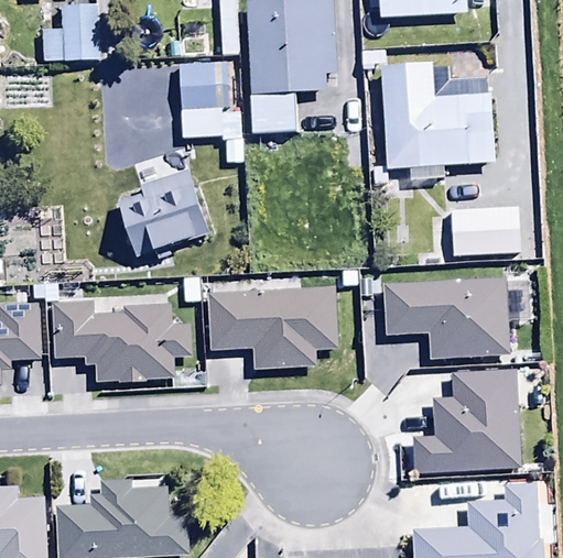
[(247,0),(250,133),(295,132),(294,91),(325,91),(325,73),(336,73),(334,0),(247,0)]
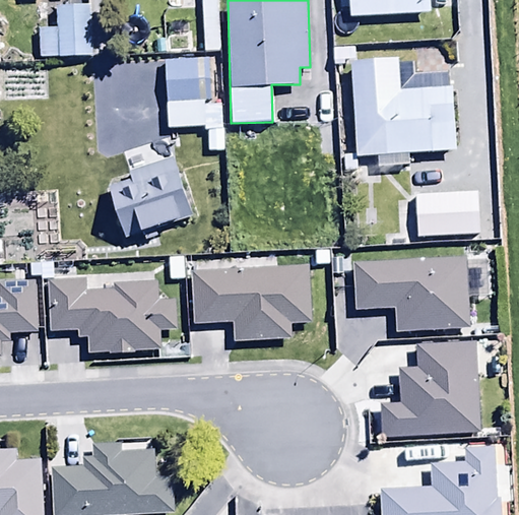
[(348,0),(349,15),(431,13),(430,0),(348,0)]
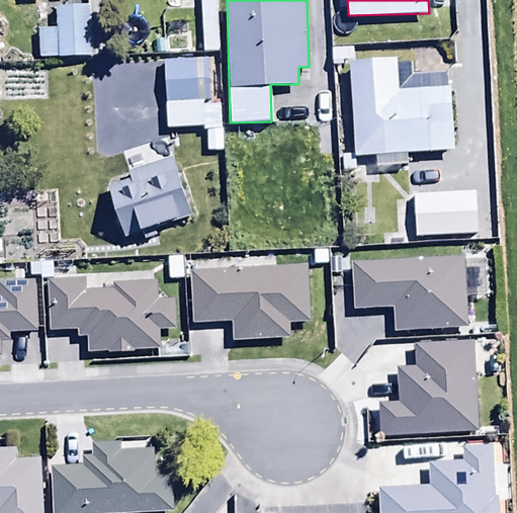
[(39,28),(40,57),(94,55),(92,4),(57,5),(58,27),(39,28)]
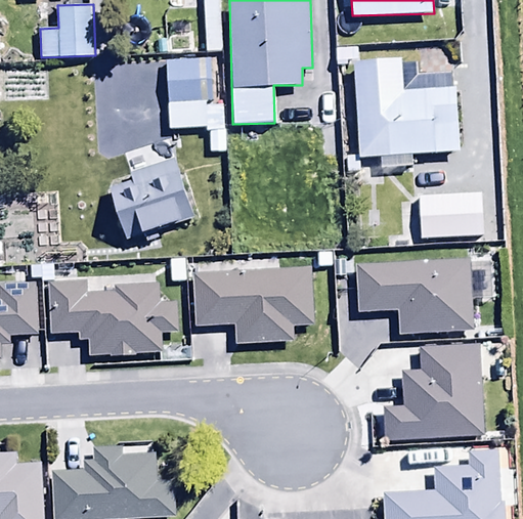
[(225,55),(167,55),(168,127),(209,127),(209,150),(226,150),(225,55)]
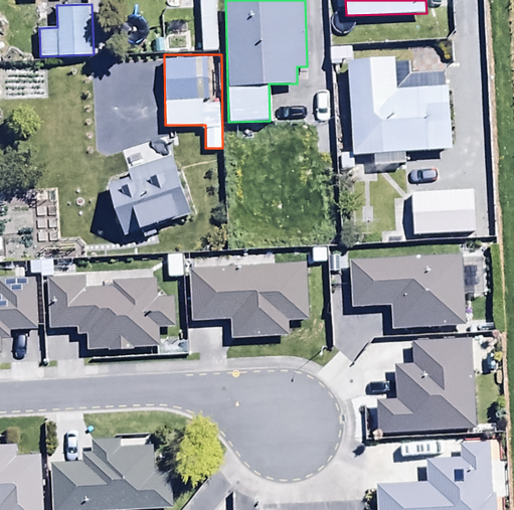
[(395,55),(348,57),(353,153),(453,149),(450,85),(397,87),(395,55)]
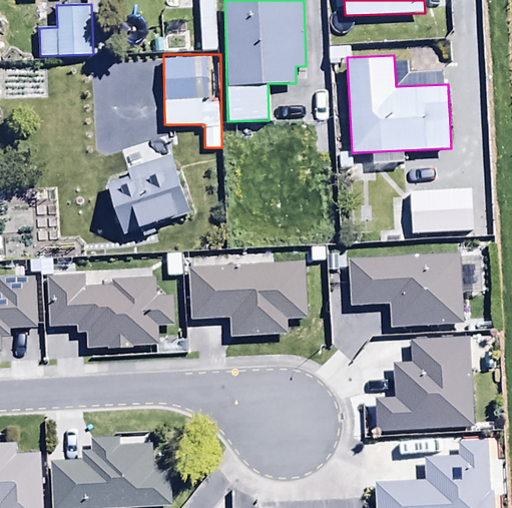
[(130,175),(107,182),(123,233),(139,228),(144,243),(158,239),(153,224),(190,212),(172,153),(128,167),(130,175)]
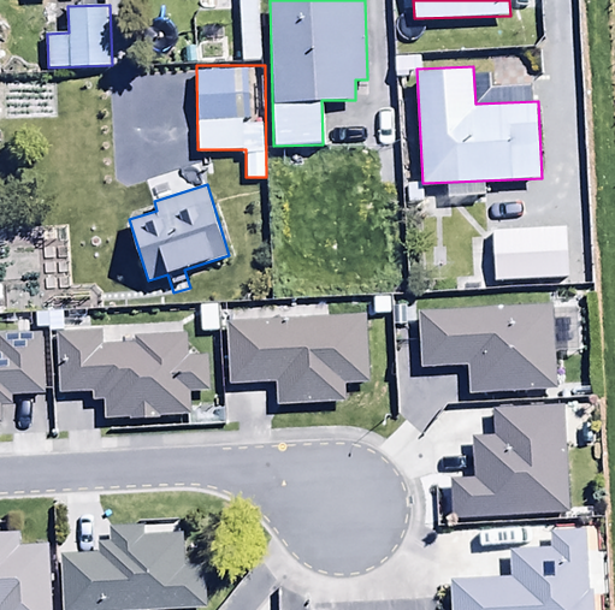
[(567,225),(492,227),(495,279),(569,276),(567,225)]
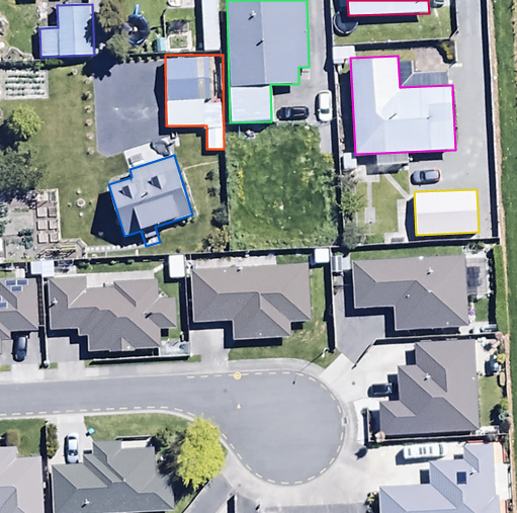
[(468,325),(464,254),(351,260),(353,309),(393,307),(394,329),(468,325)]
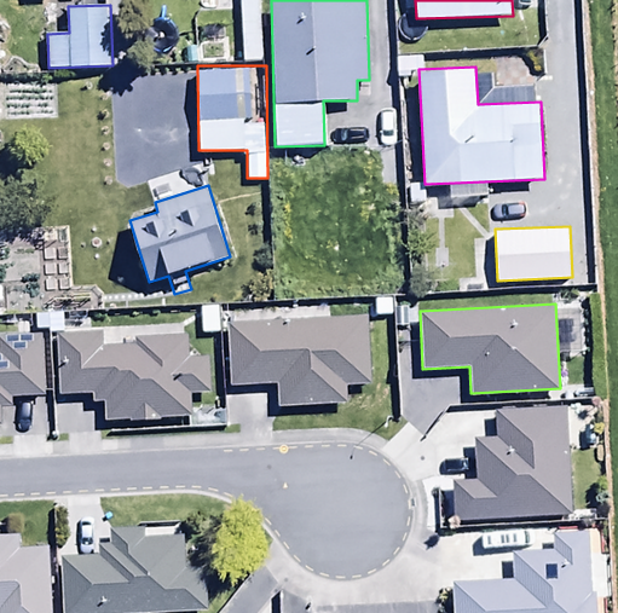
[(369,314),(226,321),(229,386),(277,385),(277,405),(348,403),(347,382),(373,382),(369,314)]
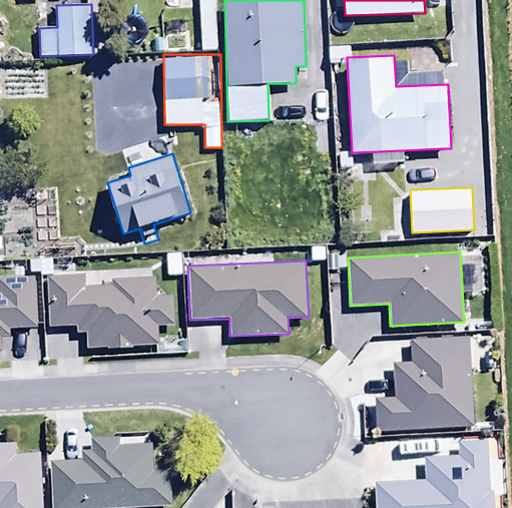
[(86,333),(87,347),(159,346),(159,325),(174,325),(173,295),(155,295),(155,277),(112,278),(112,284),(85,285),(85,275),(47,276),(48,327),(76,327),(76,333),(86,333)]
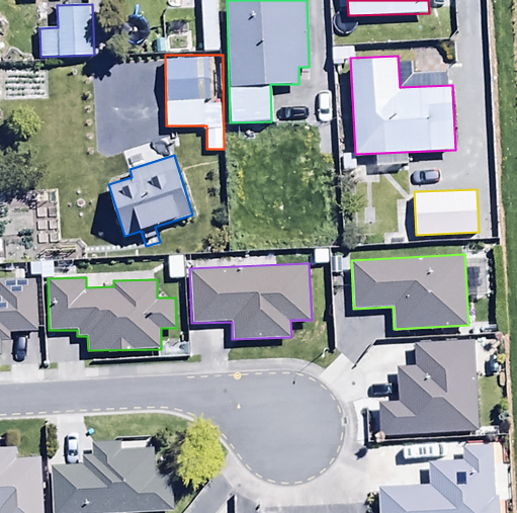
[(0,353),(0,354),(0,337),(10,337),(10,329),(37,329),(37,278),(0,278),(0,353)]
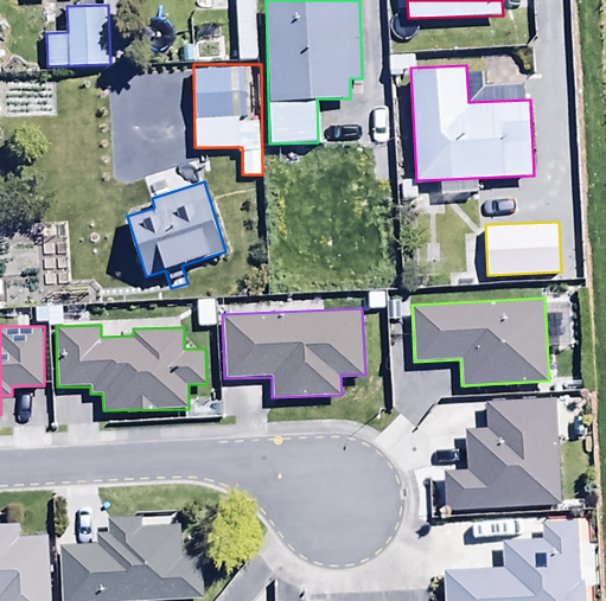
[(445,470),(446,510),(559,506),(555,396),(488,398),(489,426),(469,427),(470,470),(445,470)]
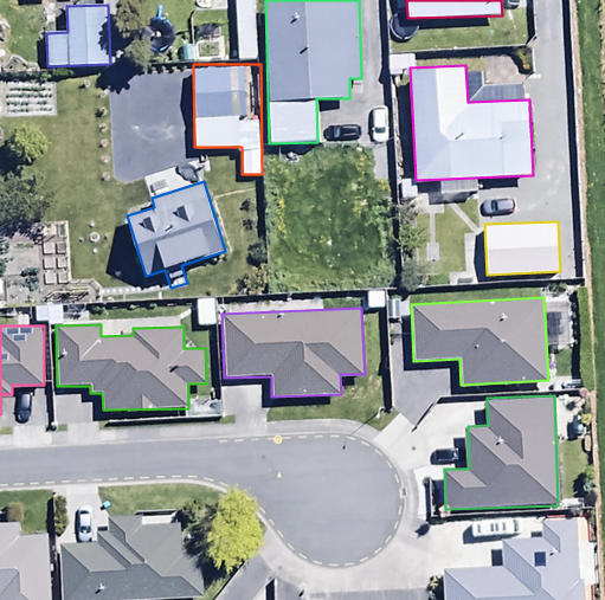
[(58,543),(62,599),(153,599),(204,598),(201,555),(182,556),(180,513),(107,516),(108,530),(97,530),(97,542),(58,543)]
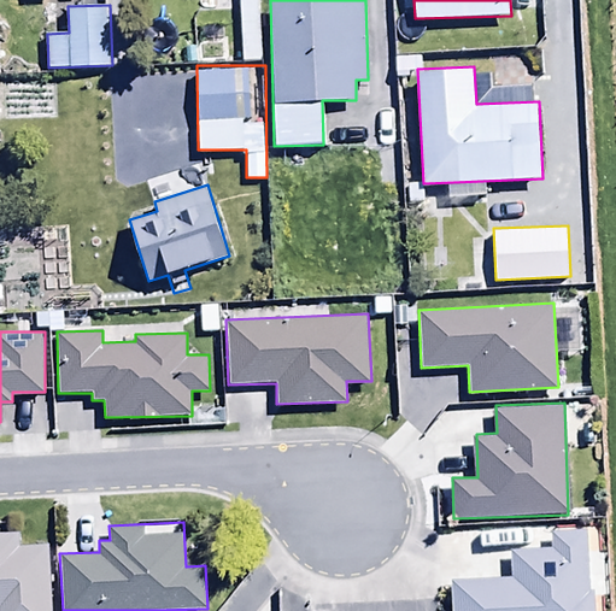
[(0,610),(52,610),(52,544),(28,544),(28,535),(21,535),(19,532),(5,532),(5,527),(0,526),(0,610)]
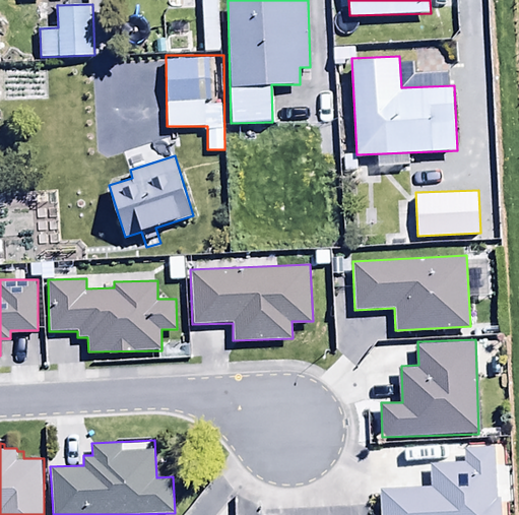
[(500,514),(500,499),(496,499),(494,446),(464,447),(465,461),(431,462),(432,486),(379,488),(380,514),(500,514)]
